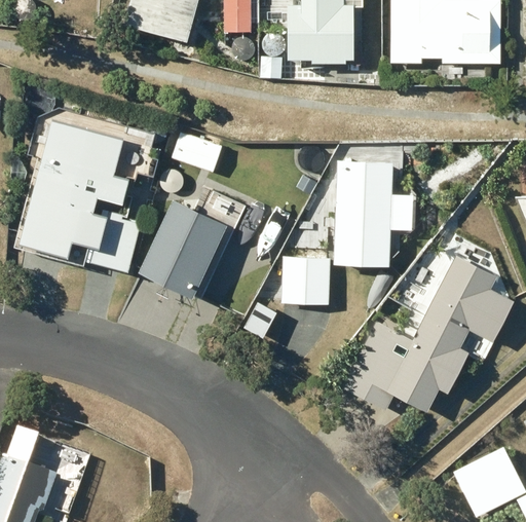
[(129,0),(123,24),(189,41),(199,0),(129,0)]
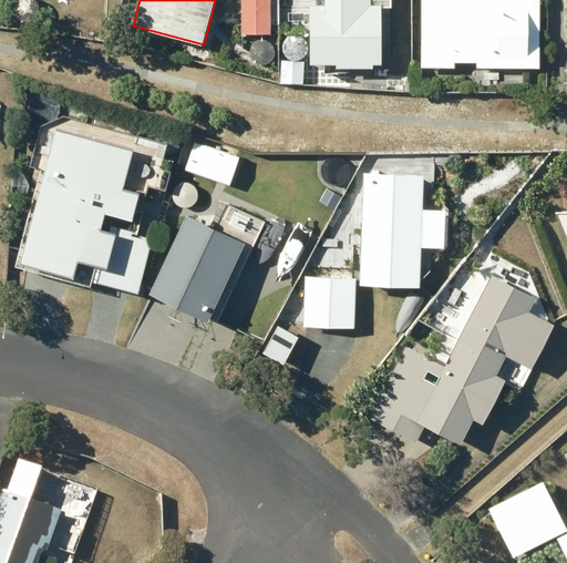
[(241,0),(241,36),(270,36),(270,26),(278,26),(278,0),(241,0)]
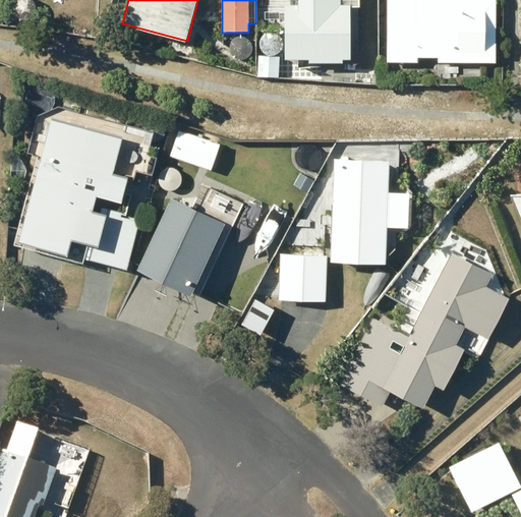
[(299,0),(300,5),(290,5),(289,59),(346,60),(347,4),(326,4),(325,0),(299,0)]
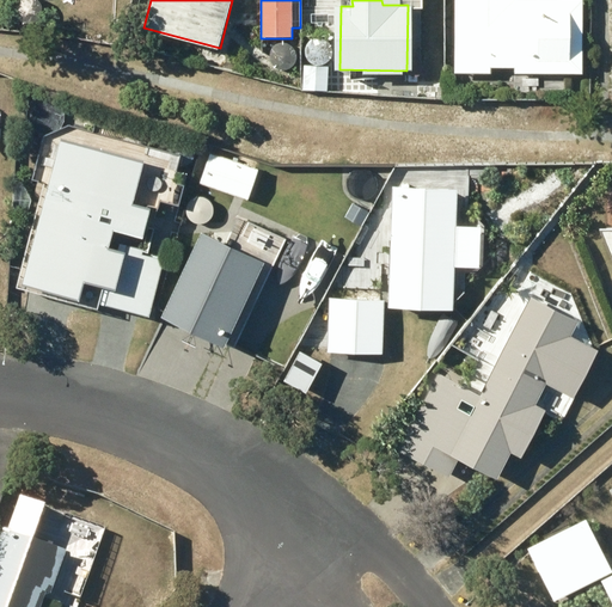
[(459,0),(459,74),(490,74),(490,61),(513,61),(513,74),(581,75),(581,0),(459,0)]
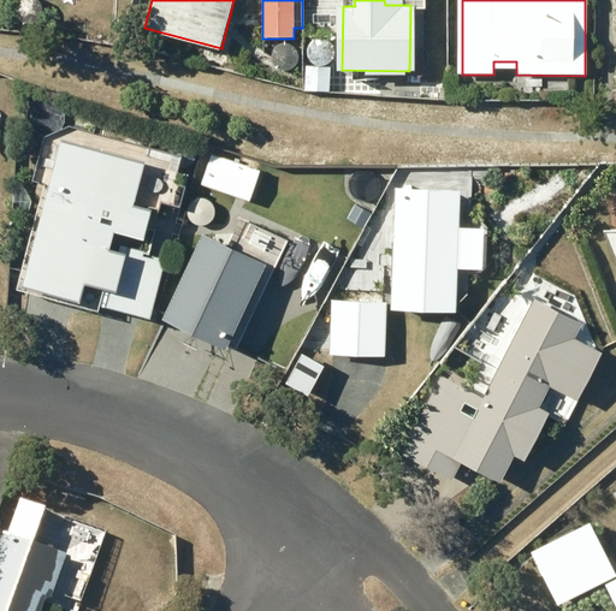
[(511,81),(489,81),(489,90),(511,90),(511,81)]
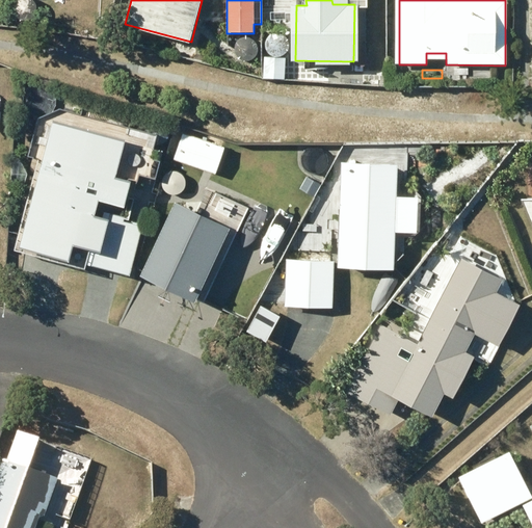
[(131,181),(114,176),(125,140),(54,120),(18,246),(65,260),(64,263),(85,269),(86,264),(127,275),(140,228),(95,214),(100,199),(124,206),(131,181)]
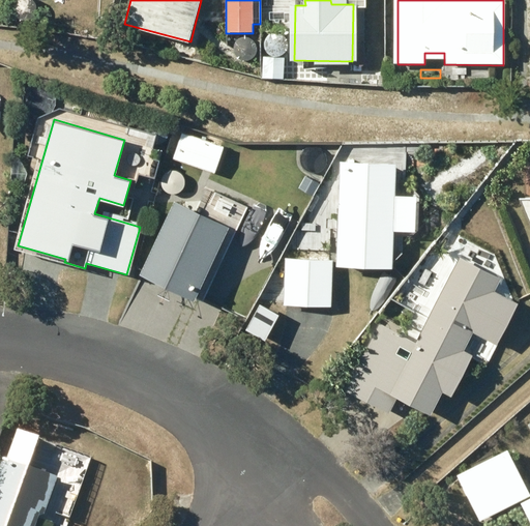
[(182,133),(173,159),(212,175),(223,148),(182,133)]
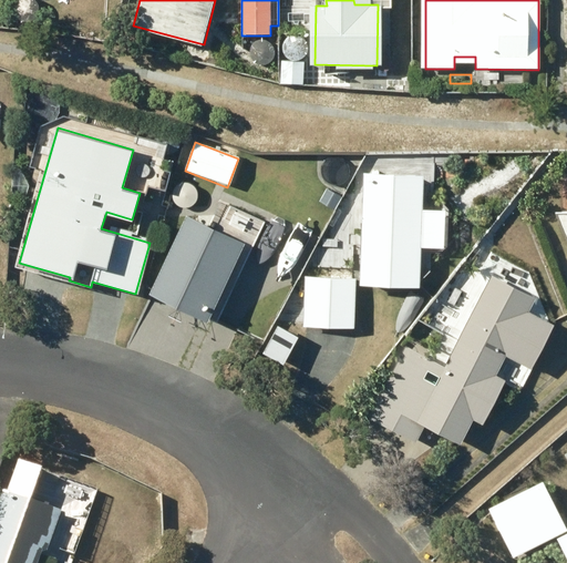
[(366,174),(360,284),(416,287),(422,177),(366,174)]
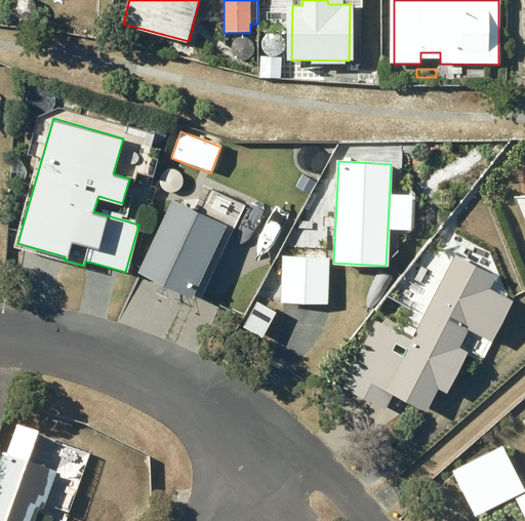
[(174,199),(138,270),(192,297),(193,294),(199,297),(234,230),(174,199)]
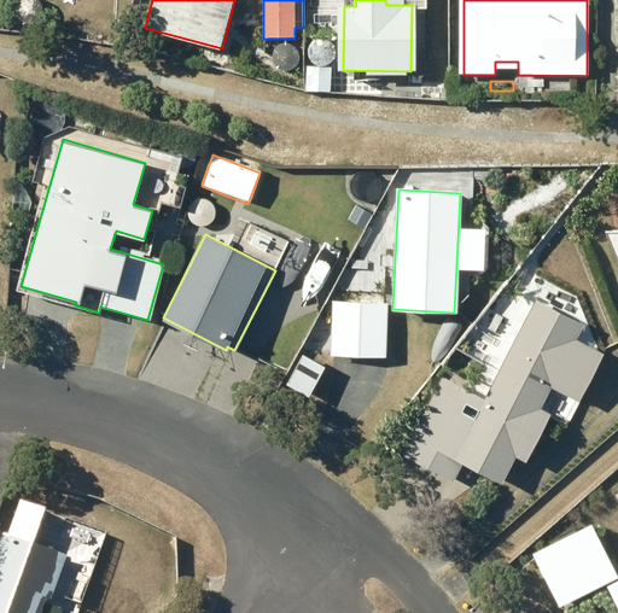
[(497,297),(456,350),(491,367),(494,361),(502,366),(485,400),(442,378),(403,455),(454,482),(464,462),(502,482),(516,456),(525,460),(548,413),(540,409),(551,389),(579,403),(604,354),(573,339),(582,322),(537,301),(530,314),(497,297)]
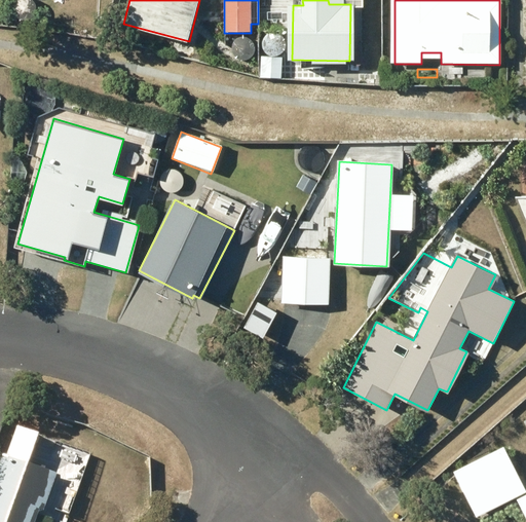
[(283,258),(280,303),(328,304),(329,259),(283,258)]
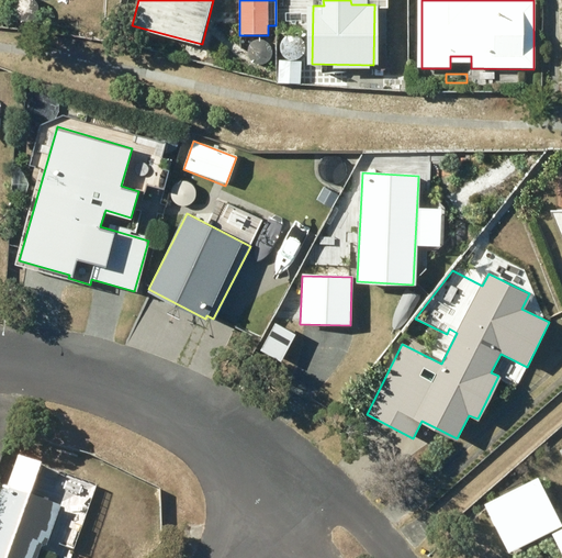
[(561,438),(548,446),(561,471),(561,524),(550,531),(561,555),(561,438)]
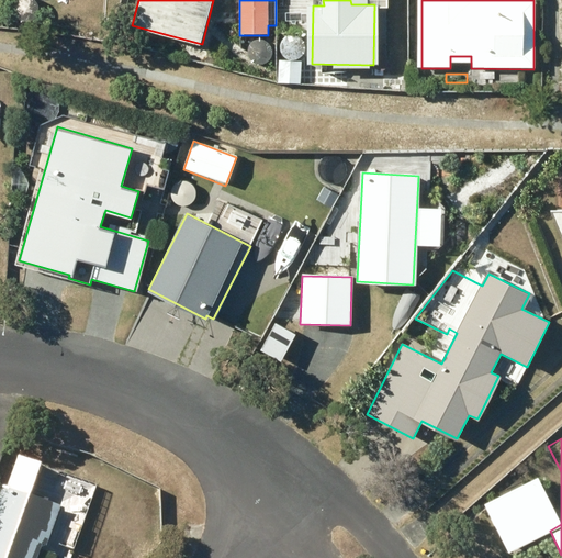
[(526,477),(481,500),(502,540),(547,519),(526,477)]
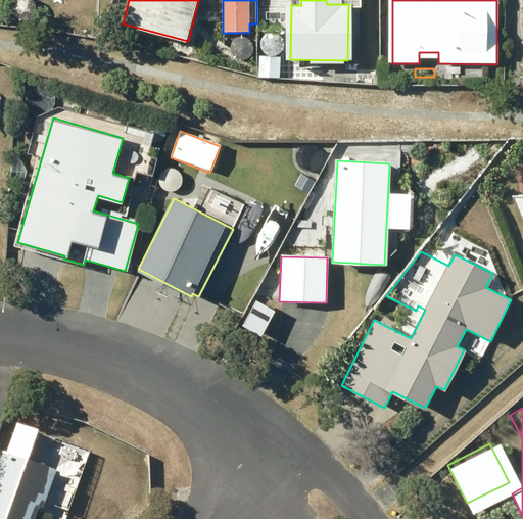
[(35,518),(40,506),(42,507),(55,469),(3,450),(0,458),(0,518),(35,518)]
